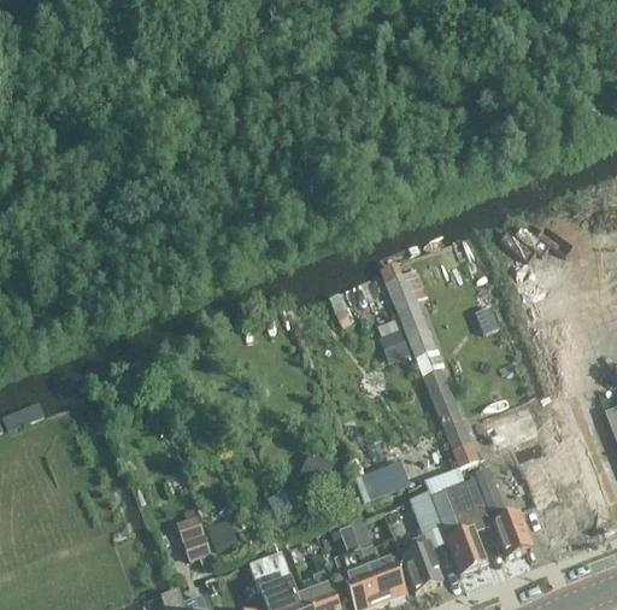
[(415,358),(436,350),(418,300),(427,297),(416,269),(415,270),(411,260),(381,271),(385,281),(415,358)]
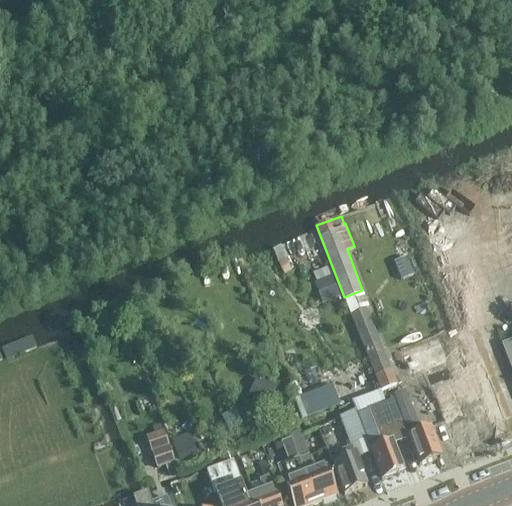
[(407,254),(395,259),(401,275),(414,270),(407,254)]
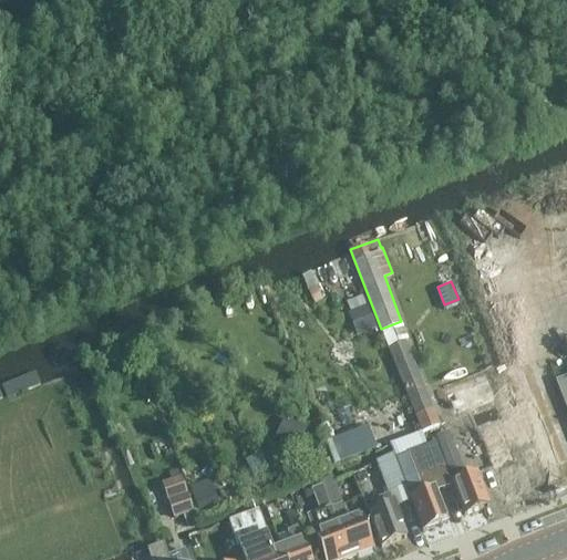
[(367,300),(352,306),(361,328),(375,322),(367,300)]
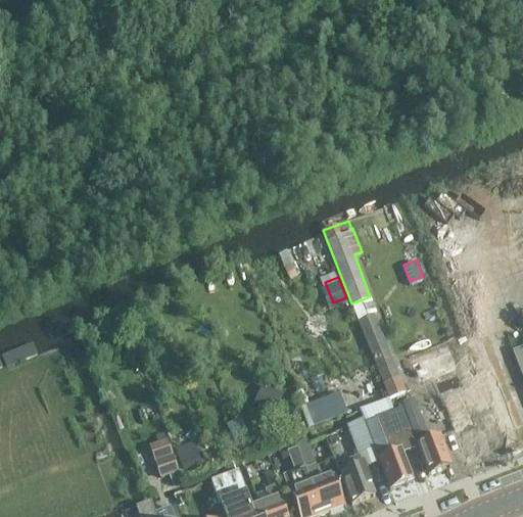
[(358,318),(389,393),(405,387),(373,312),(358,318)]
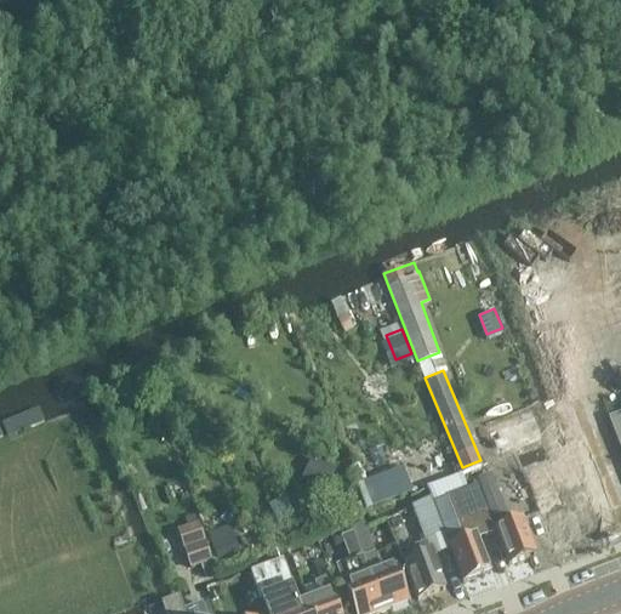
[(131,381),(135,391),(146,392),(152,384),(147,374),(137,374),(131,381)]
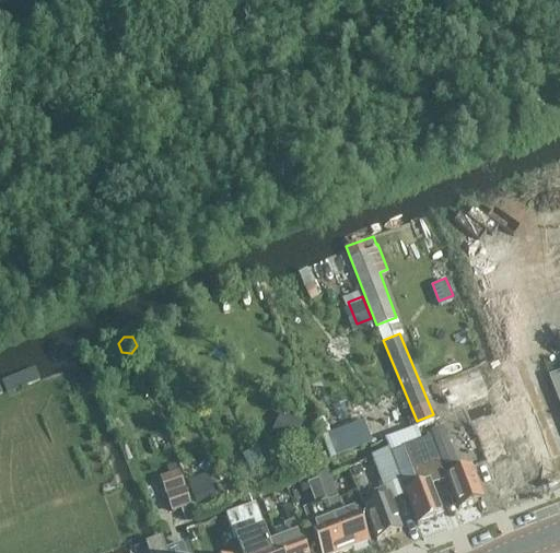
[(481,362),(443,375),(452,401),(490,388),(481,362)]
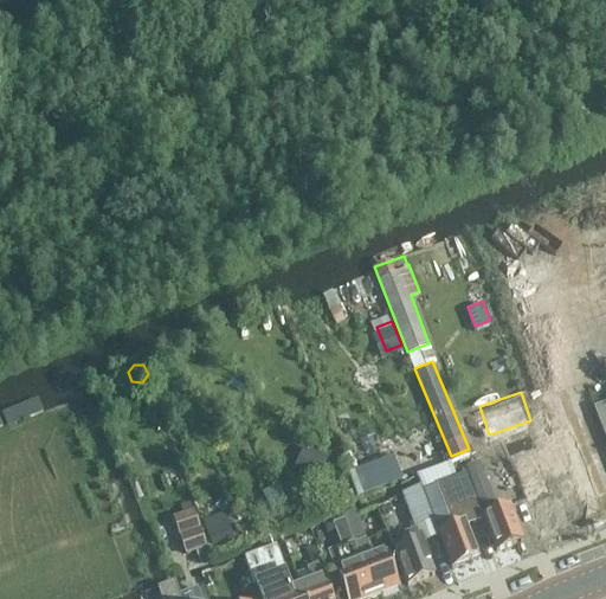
[(160,397),(165,412),(175,409),(171,393),(160,397)]
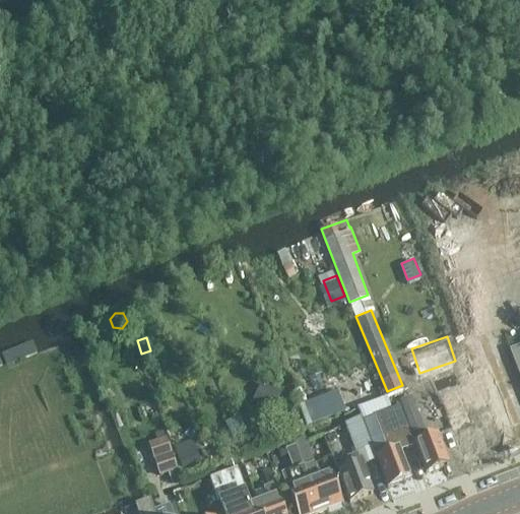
[(438,369),(445,397),(466,392),(469,404),(493,398),(481,356),(456,362),(457,364),(438,369)]
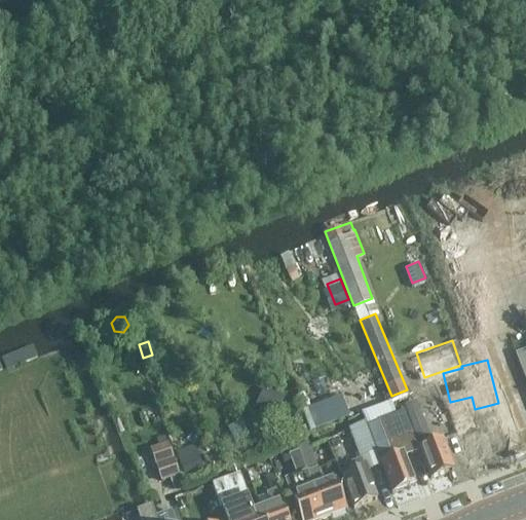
[(265,384),(255,406),(273,415),(284,395),(265,384)]
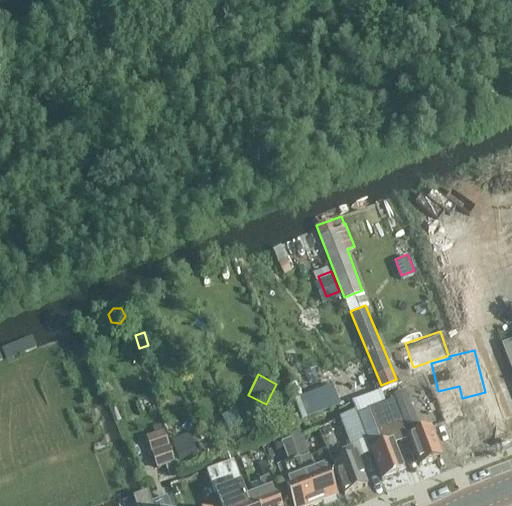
[(340,403),(333,382),(302,394),(296,379),(289,383),(302,418),(340,403)]
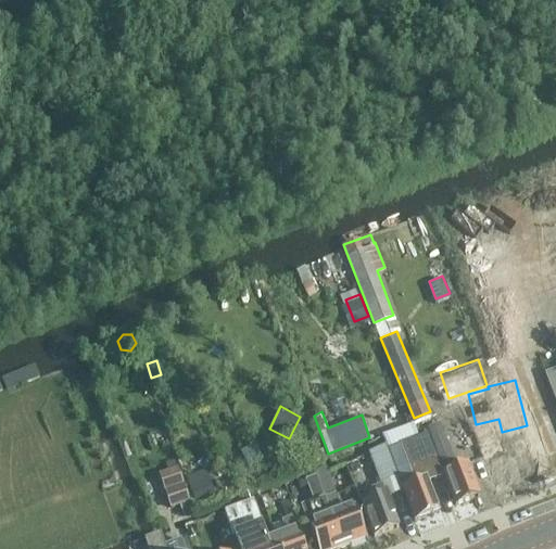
[(418,417),(386,428),(389,441),(422,430),(418,417)]
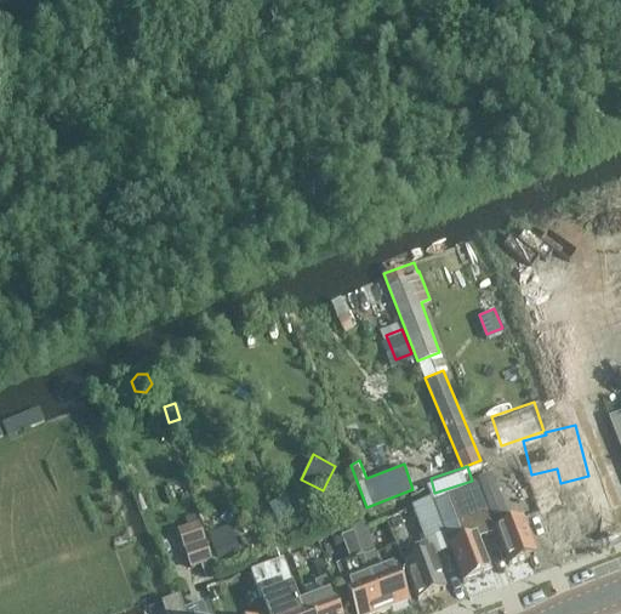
[(494,470),(479,476),(494,513),(508,509),(494,470)]
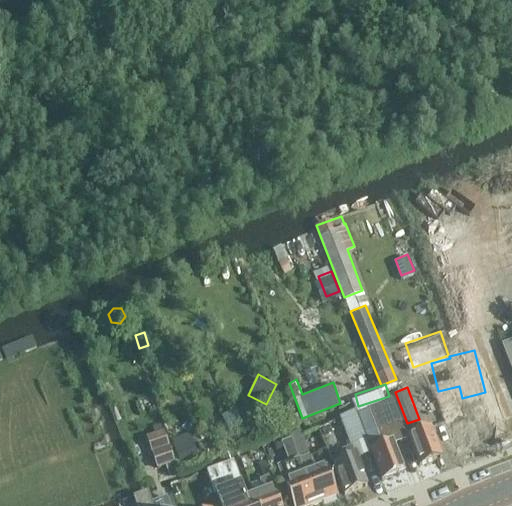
[(369,406),(358,410),(364,426),(371,446),(382,475),(405,466),(394,439),(401,436),(408,434),(394,396),(369,406)]
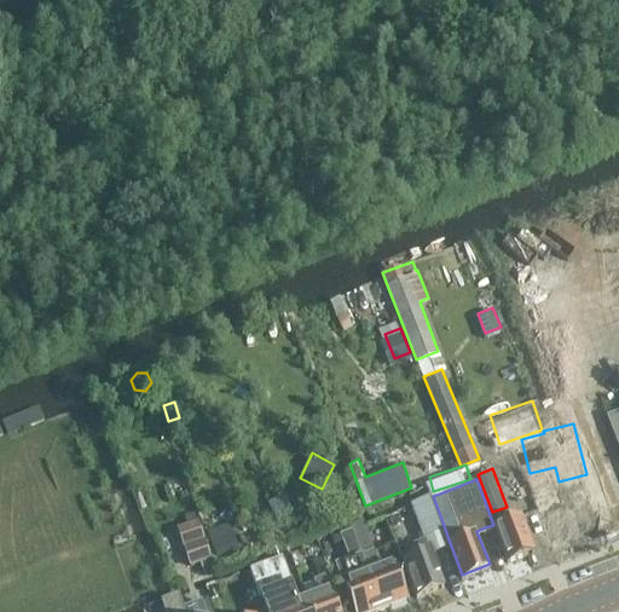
[(557,496),(572,531),(583,526),(568,491),(557,496)]
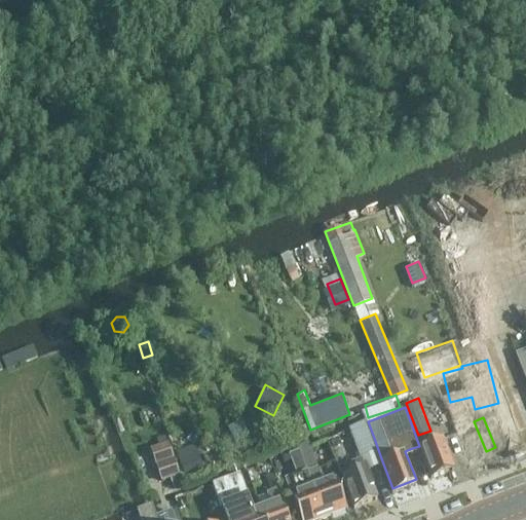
[(366,466),(380,460),(365,420),(348,426),(361,456),(350,460),(353,470),(343,474),(354,504),(376,494),(366,466)]
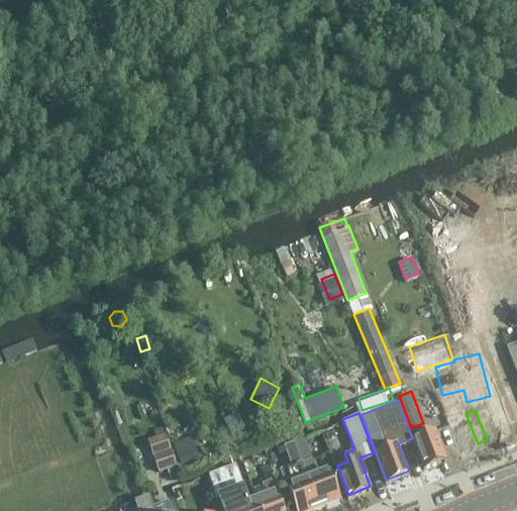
[(299,414),(291,419),(296,427),(304,422),(299,414)]
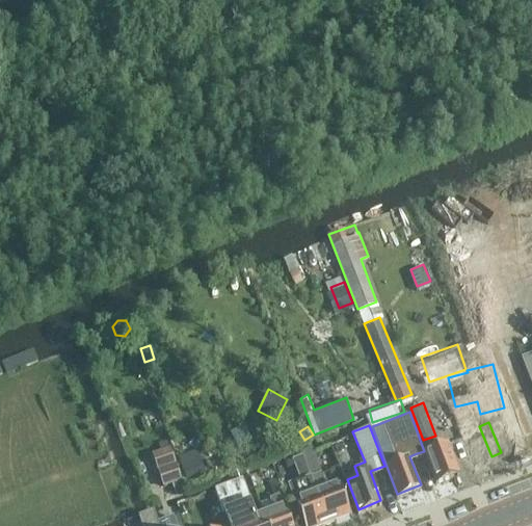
[(477,426),(464,430),(477,463),(489,458),(477,426)]
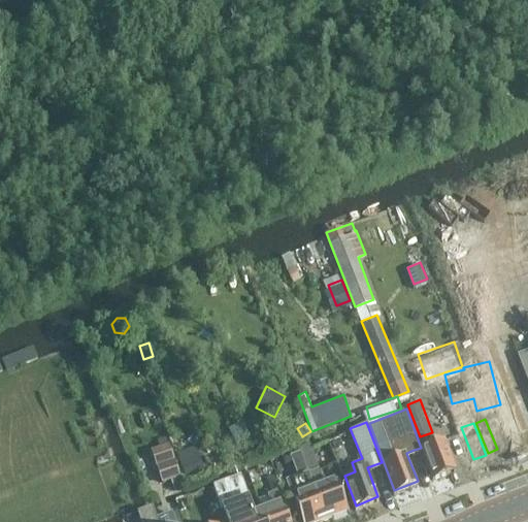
[(180,433),(172,436),(175,445),(184,442),(180,433)]
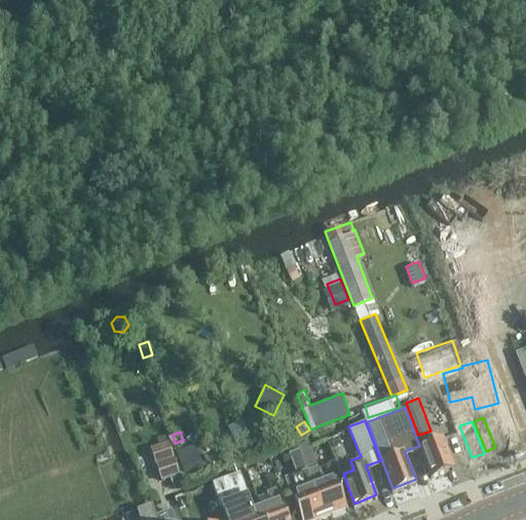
[(159,443),(151,446),(162,477),(179,471),(167,440),(166,440),(163,433),(156,435),(159,443)]
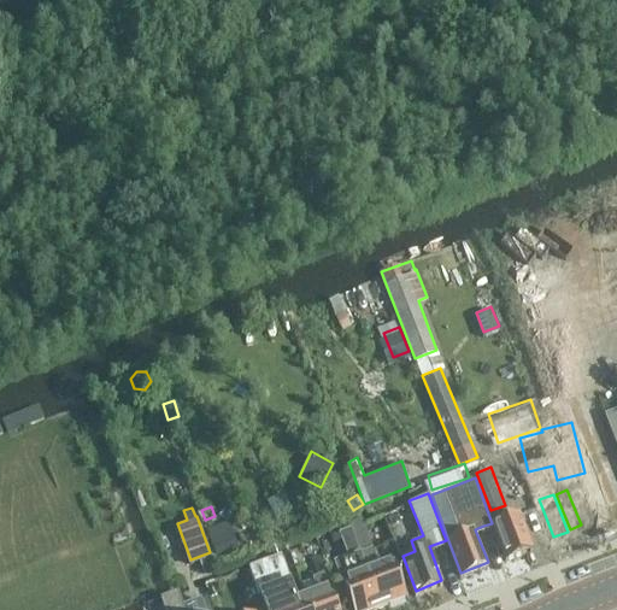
[(513,511),(491,520),(504,556),(533,544),(519,509),(513,511)]
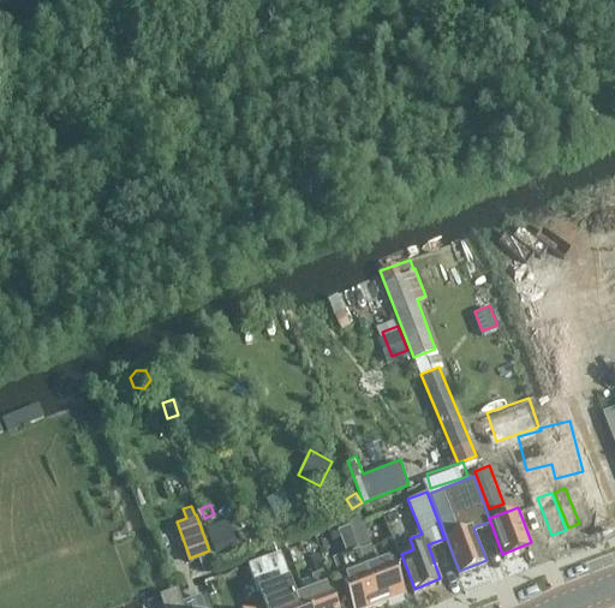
[(226,518),(207,524),(218,554),(237,547),(226,518)]
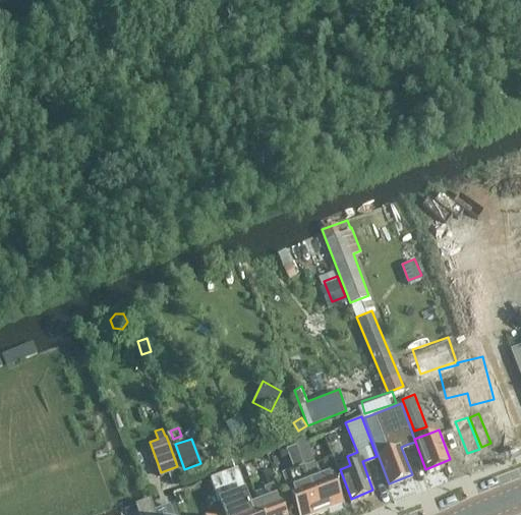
[(294,466),(283,471),(289,488),(298,514),(307,514),(322,510),(304,463),(298,448),(296,442),(287,446),(294,466)]
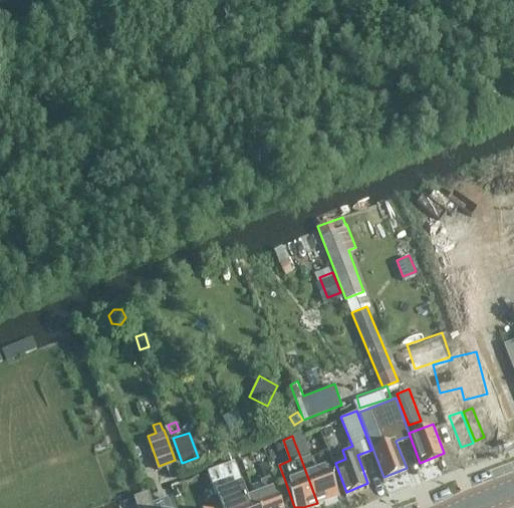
[(304,439),(294,442),(300,457),(317,503),(337,495),(326,466),(315,470),(304,439)]
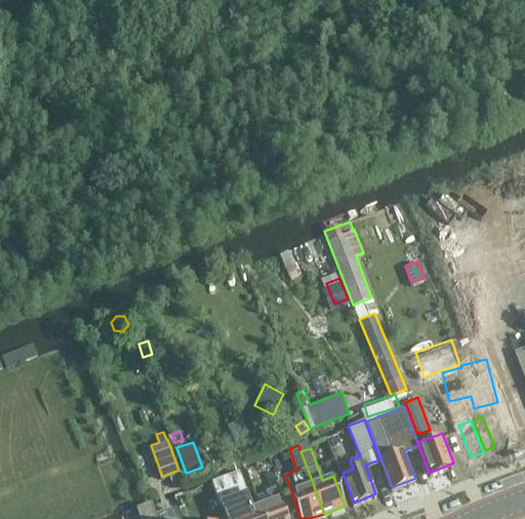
[(274,469),(267,472),(271,483),(278,480),(274,469)]
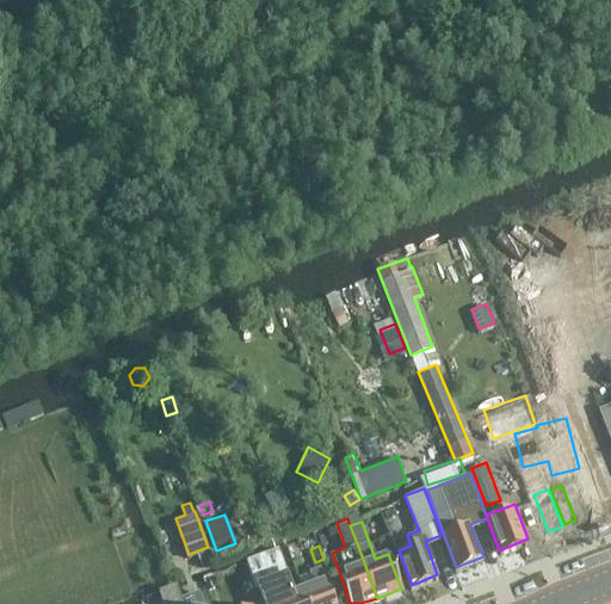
[(276,547),(247,558),(258,585),(264,602),(264,603),(279,598),(282,603),(308,603),(302,589),(292,592),(287,574),(276,547)]
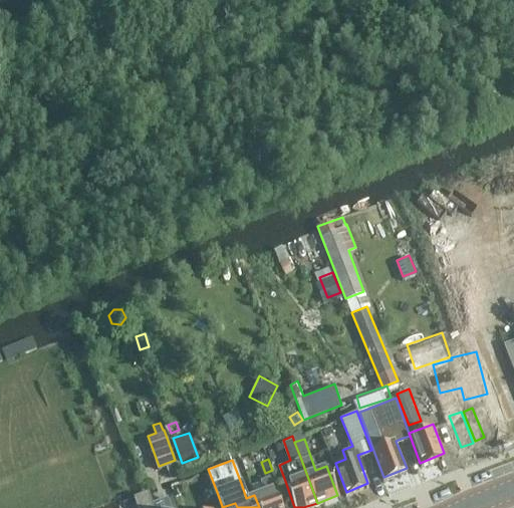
[(181,470),(178,461),(175,462),(167,465),(171,474),(181,470)]
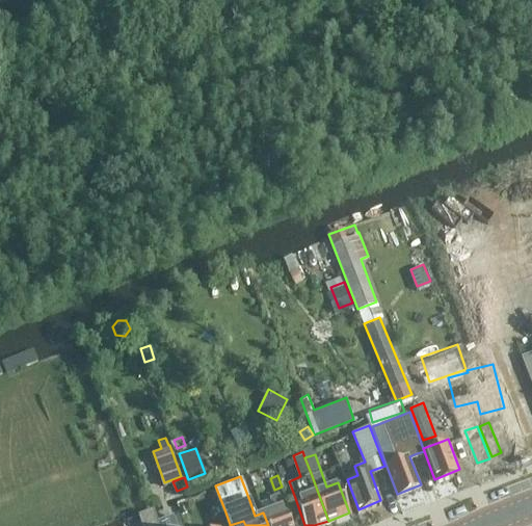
[(264,511),(263,513),(268,525),(291,525),(281,498),(278,493),(269,497),(273,508),(264,511)]
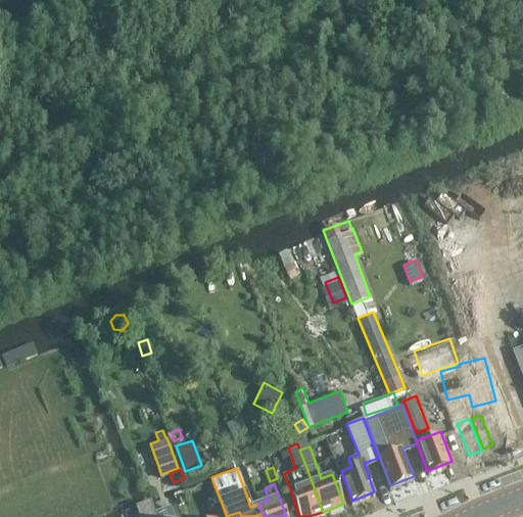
[(150,500),(136,505),(140,516),(175,516),(171,505),(155,511),(150,500)]
